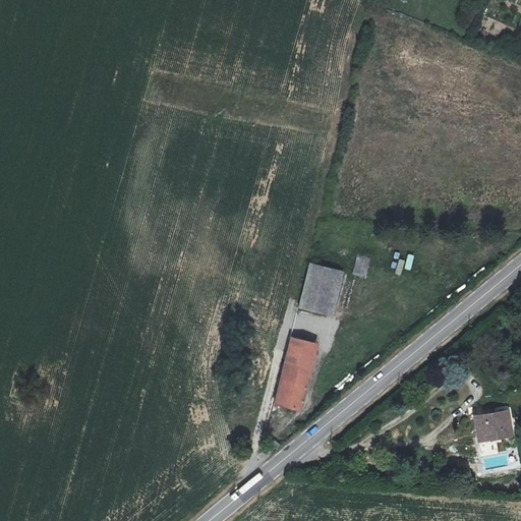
[(384,261),(390,262),(393,247),(387,246),(384,261)]
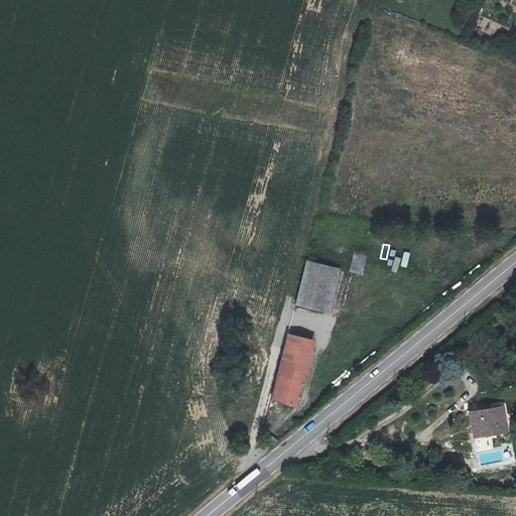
[(350,271),(361,274),(365,256),(355,253),(350,271)]
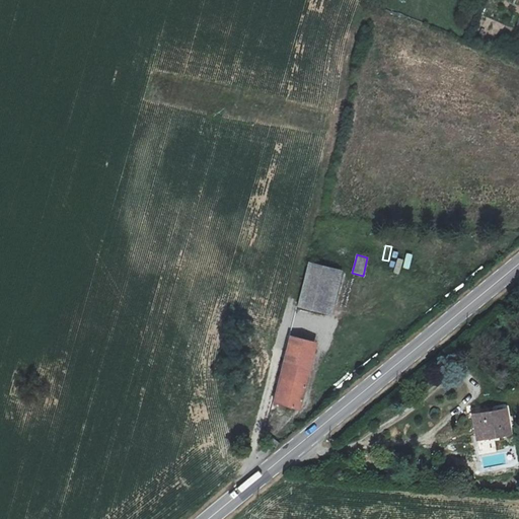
[(396,258),(395,263),(387,262),(385,272),(409,276),(411,262),(396,258)]
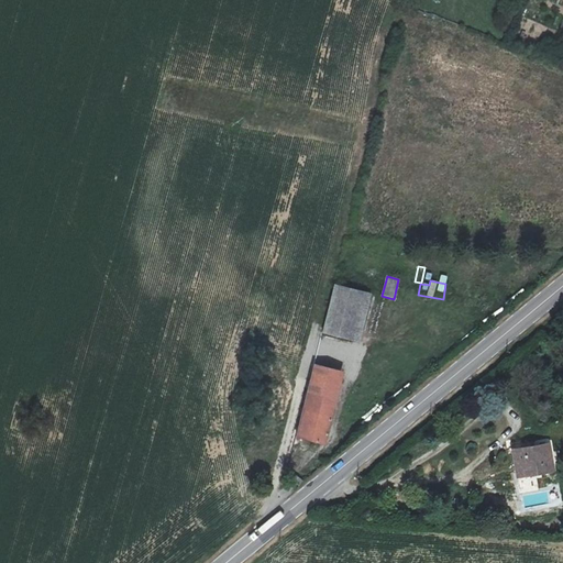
[(334,287),(322,332),(337,335),(351,338),(362,294),(334,287)]
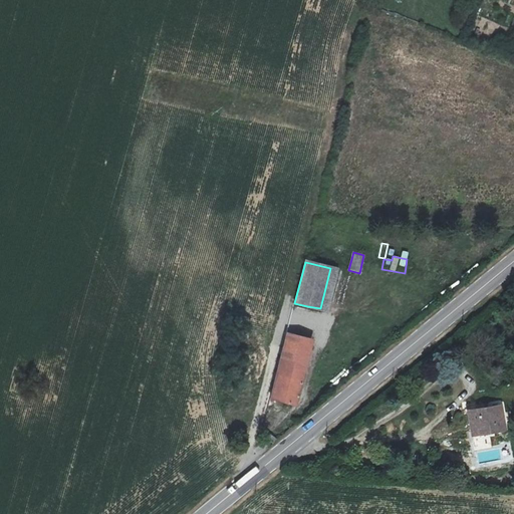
[(293,308),(306,314),(307,306),(294,303),(293,308)]
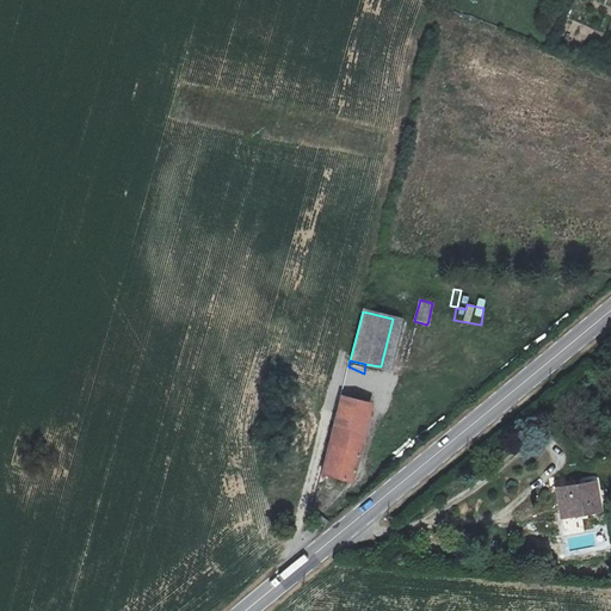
[(362,381),(364,374),(349,366),(345,376),(362,381)]
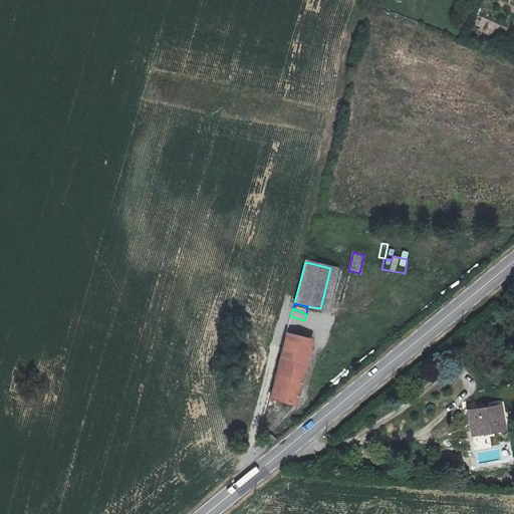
[(271,414),(274,403),(276,403),(277,401),(294,405),(311,340),(286,333),(265,413),(271,414)]
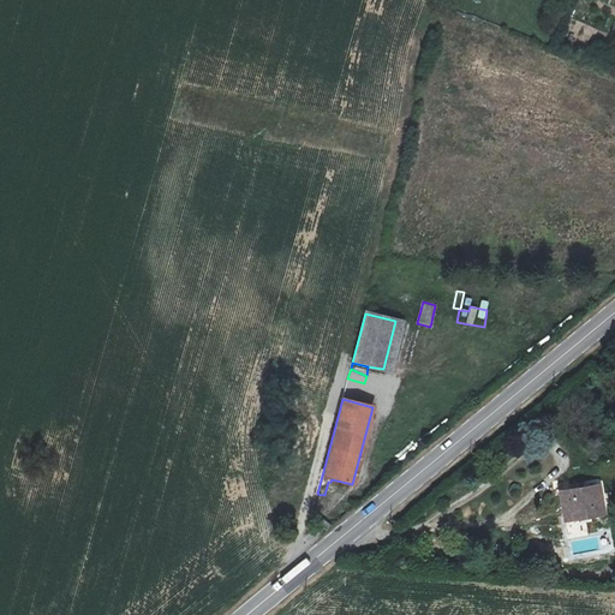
[(598,485),(560,491),(565,520),(603,514),(598,485)]
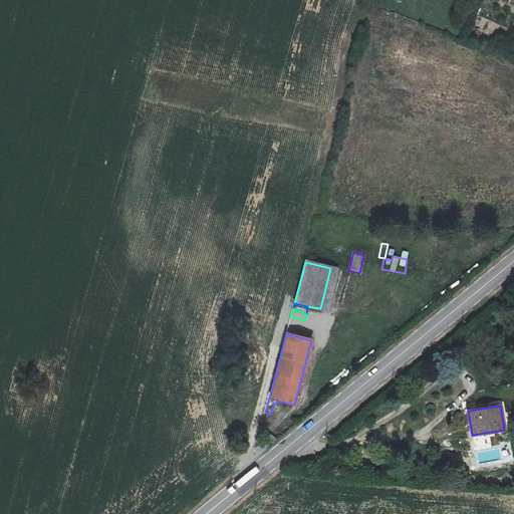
[(297,424),(294,420),(283,430),(285,433),(297,424)]
